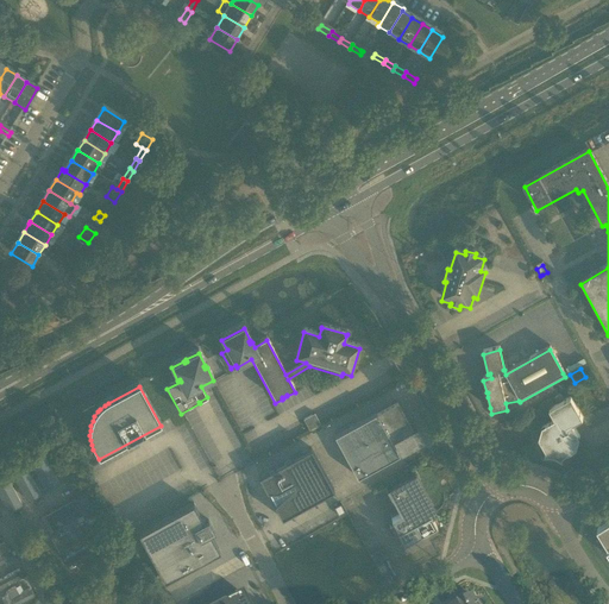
[(303,404),(314,398),(309,389),(299,395),(303,404)]
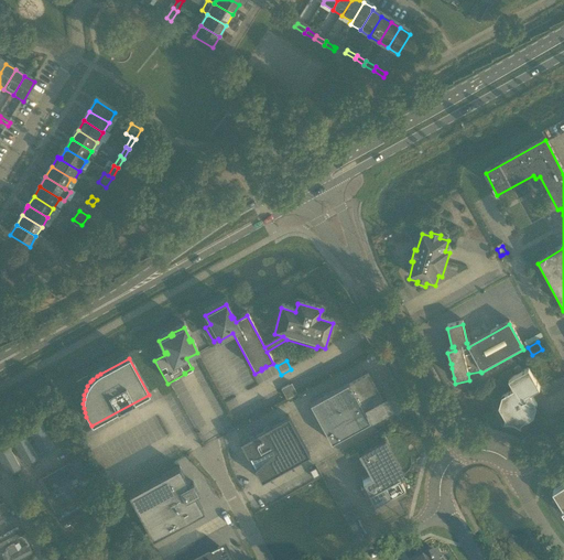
[(509,383),(513,391),(502,398),(499,409),(506,421),(505,424),(505,426),(510,426),(509,428),(516,430),(517,427),(521,430),(522,426),(534,419),(537,409),(531,397),(540,391),(529,372),(509,383)]
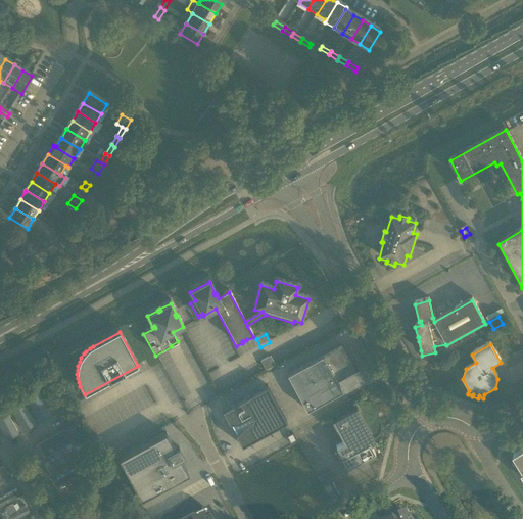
[(297,395),(350,367),(340,348),(287,378),(297,395)]
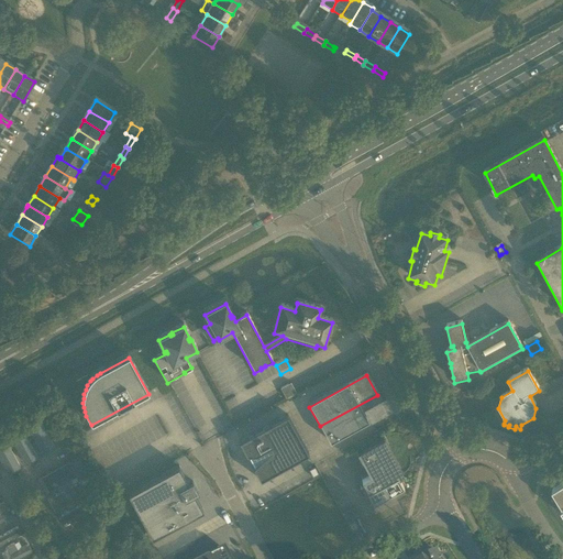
[(290,386),(280,392),(286,402),(296,396),(290,386)]
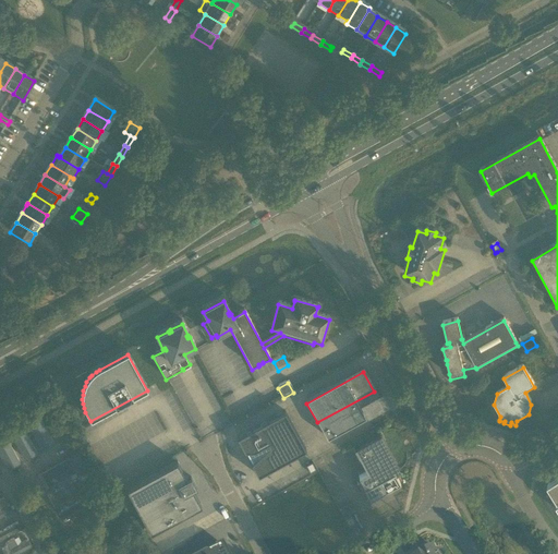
[(378,399),(374,392),(317,422),(327,442),(365,421),(364,419),(387,407),(381,397),(378,399)]
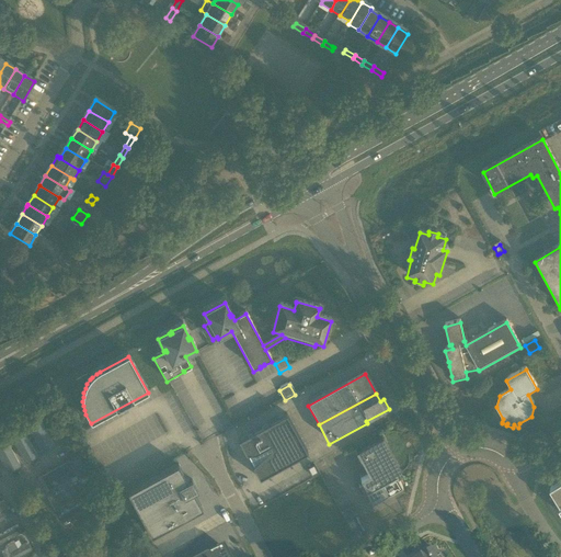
[(26,416),(30,422),(39,416),(36,410),(26,416)]
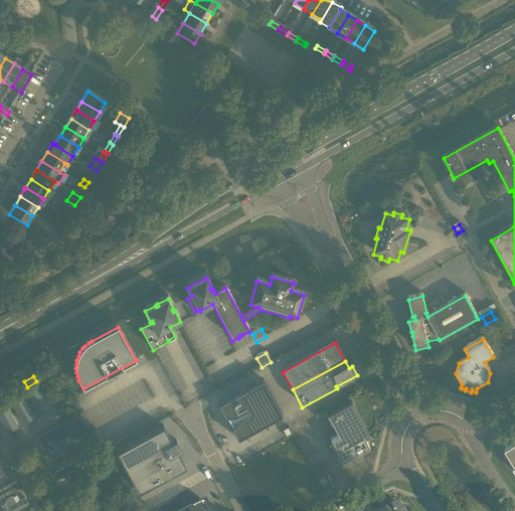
[(18,384),(21,390),(27,387),(24,381),(18,384)]
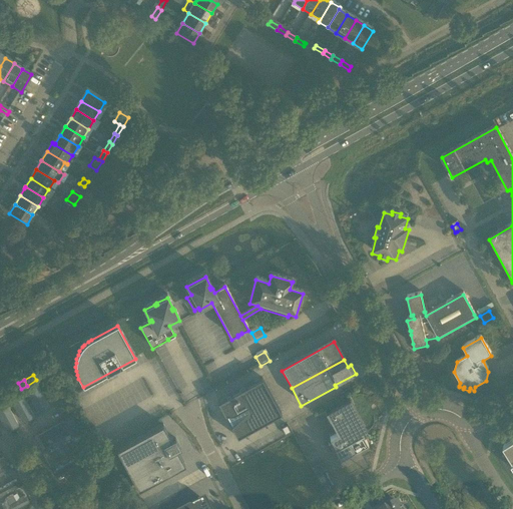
[(282,417),(263,381),(218,406),(224,418),(226,418),(232,428),(231,429),(237,441),(282,417)]
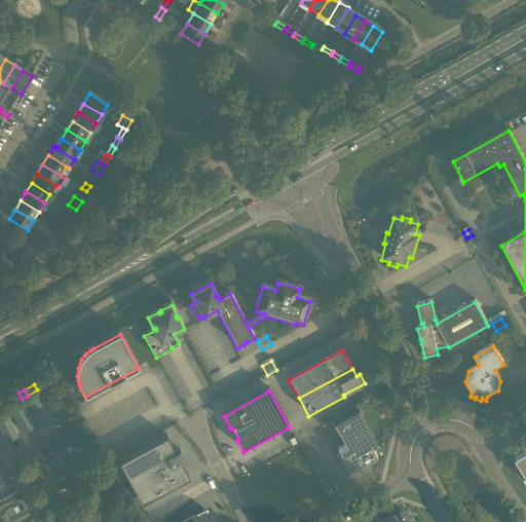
[(19,393),(9,399),(12,404),(22,399),(19,393)]
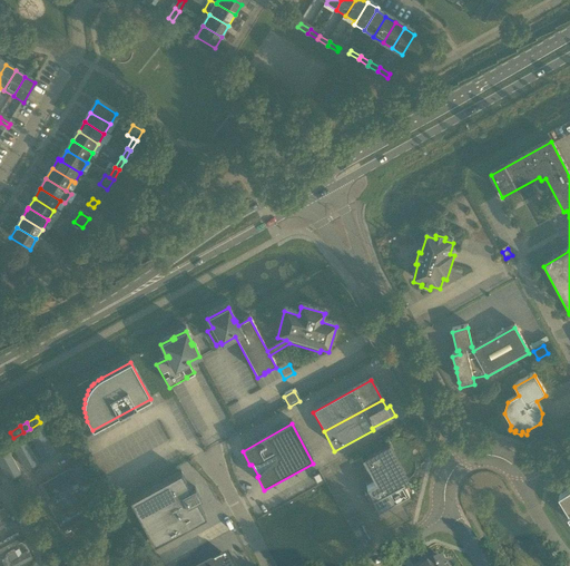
[(53,454),(51,448),(46,452),(32,431),(26,436),(41,461),(53,454)]
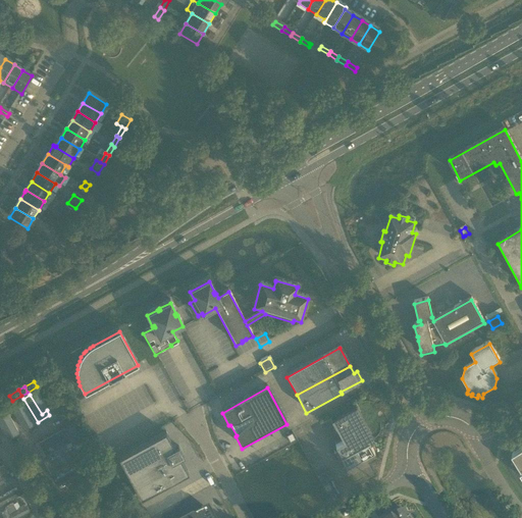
[(57,403),(49,408),(55,418),(63,413),(57,403)]
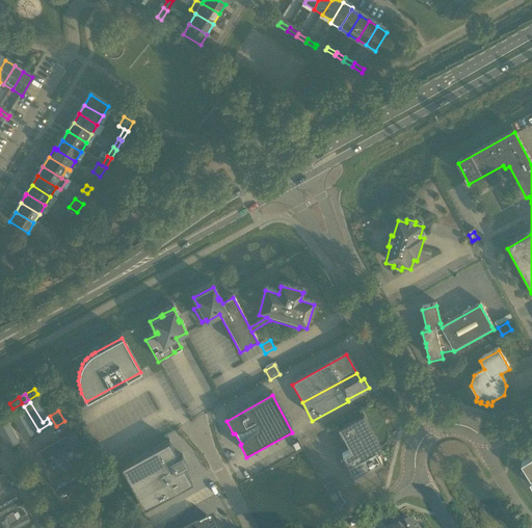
[(29,437),(15,412),(8,416),(23,441),(29,437)]
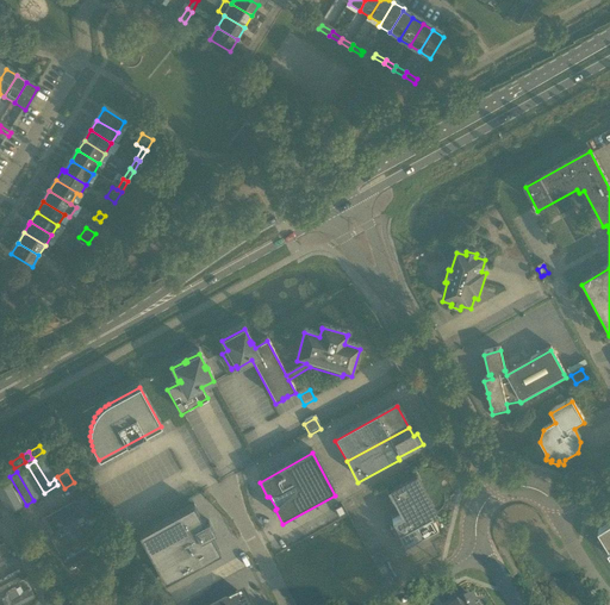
[(418,490),(422,487),(416,478),(387,494),(392,504),(392,503),(402,519),(392,524),(394,529),(390,532),(396,541),(399,538),(405,549),(437,531),(431,521),(434,518),(418,490)]
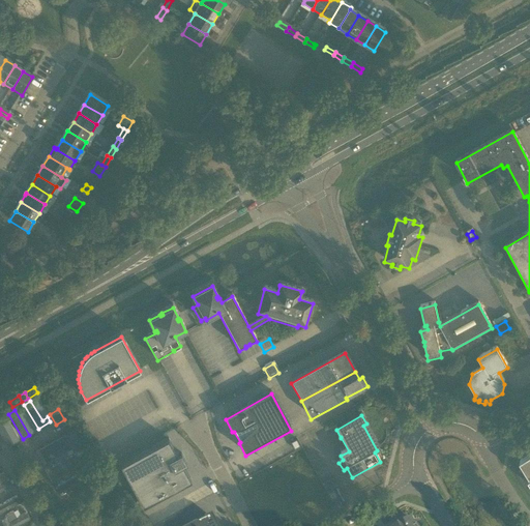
[(0,438),(4,446),(10,443),(7,439),(15,435),(7,424),(1,427),(0,425),(0,438)]
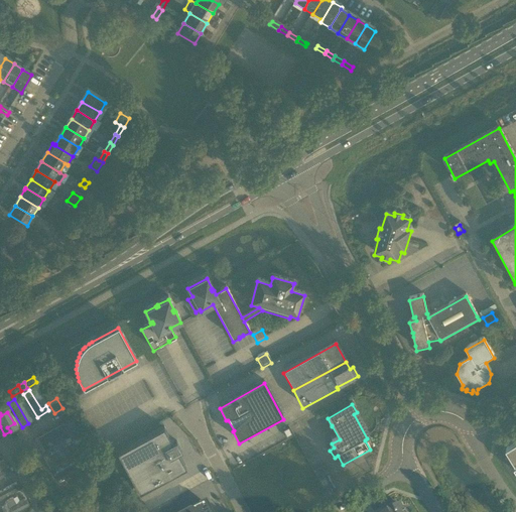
[(42,452),(69,437),(65,430),(38,444),(42,452)]
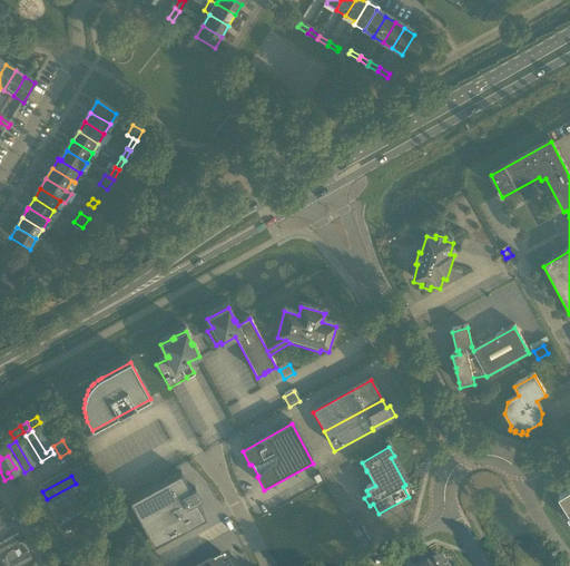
[(82,476),(77,479),(82,489),(88,486),(82,476)]
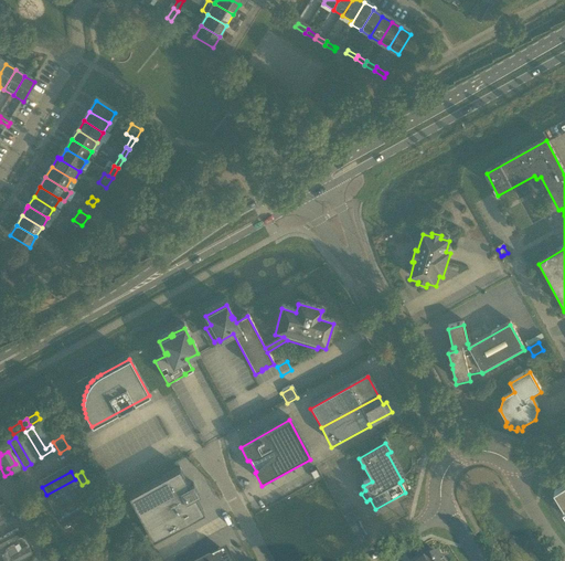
[(128,500),(152,544),(204,516),(194,499),(198,497),(192,487),(189,489),(179,472),(128,500)]
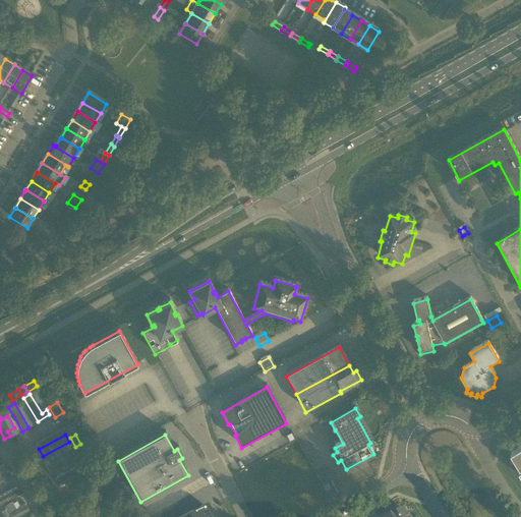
[(289,446),(295,443),(291,436),(285,439),(289,446)]
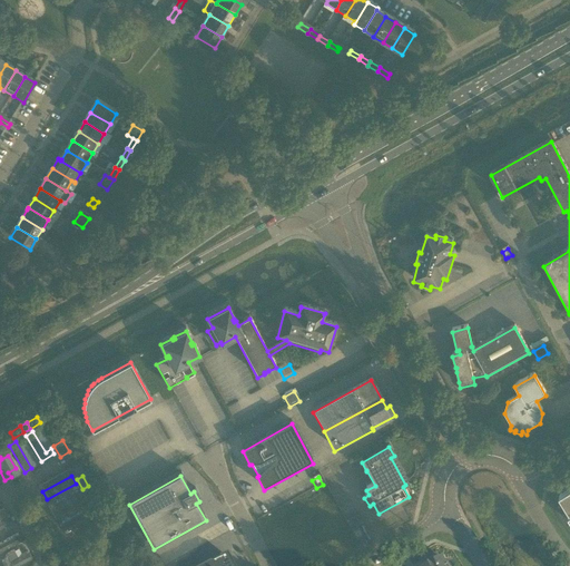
[(569,490),(559,498),(567,509),(569,507),(569,508),(569,516),(569,517),(569,519),(569,490)]
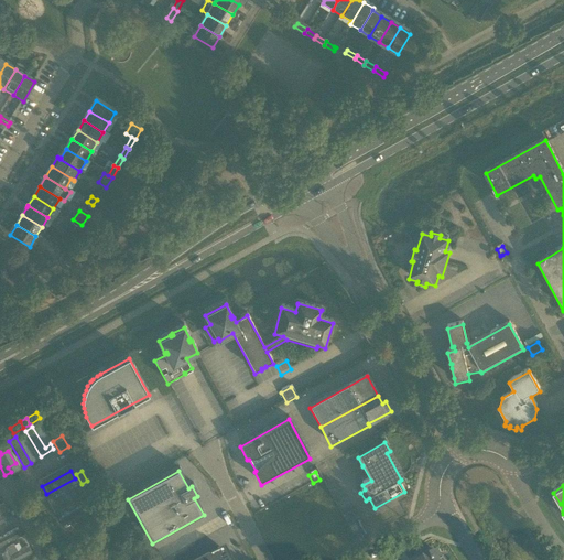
[(97,498),(90,487),(85,491),(90,502),(97,498)]
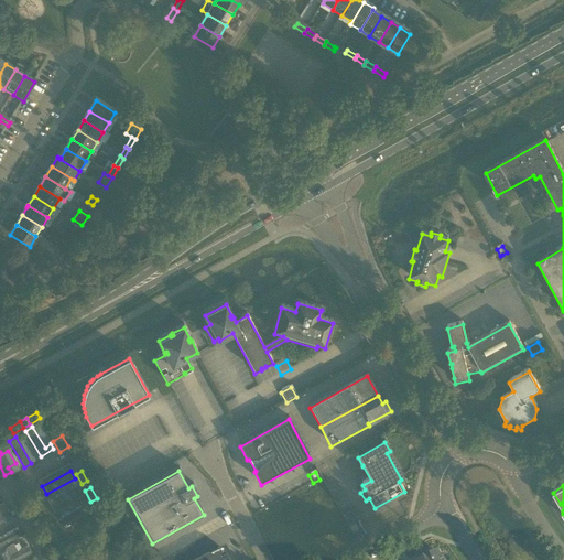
[(60,513),(84,499),(78,490),(54,502),(60,513)]
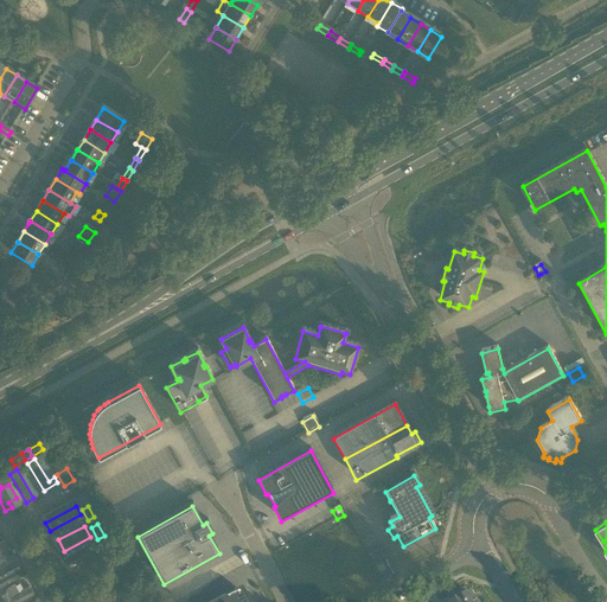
[(101,546),(108,557),(114,554),(108,543),(101,546)]
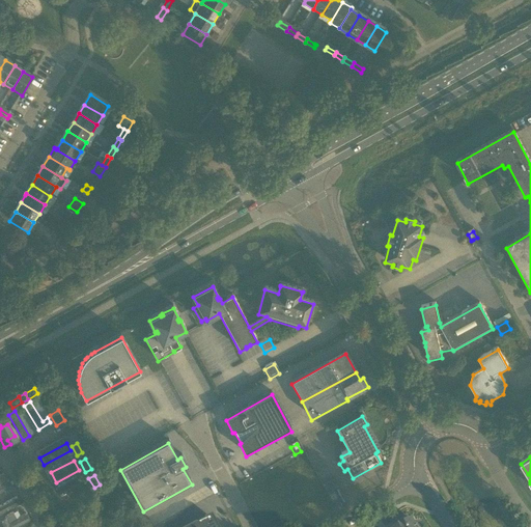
[(58,489),(63,499),(86,487),(83,480),(81,477),(58,489)]
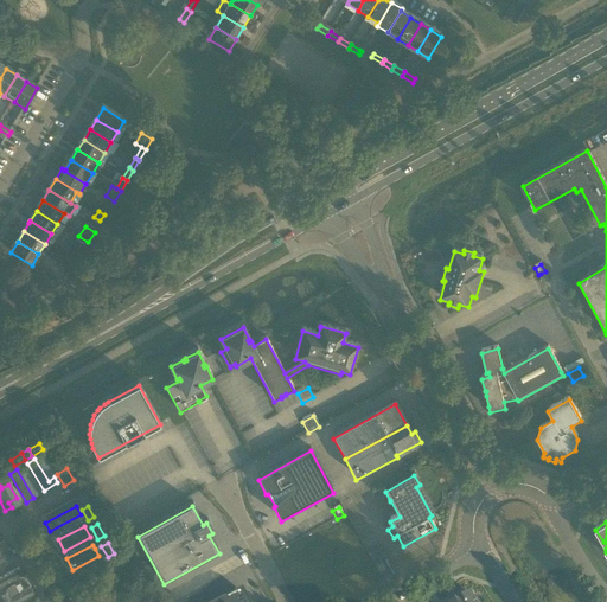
[(5,546),(0,549),(0,568),(13,562),(5,546)]
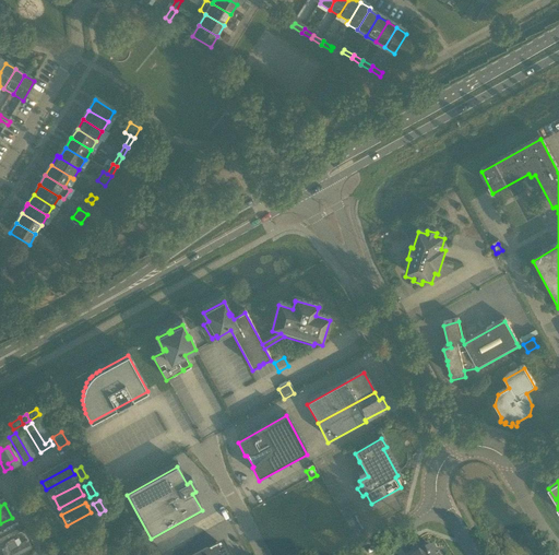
[(349,531),(356,528),(352,521),(346,524),(349,531)]
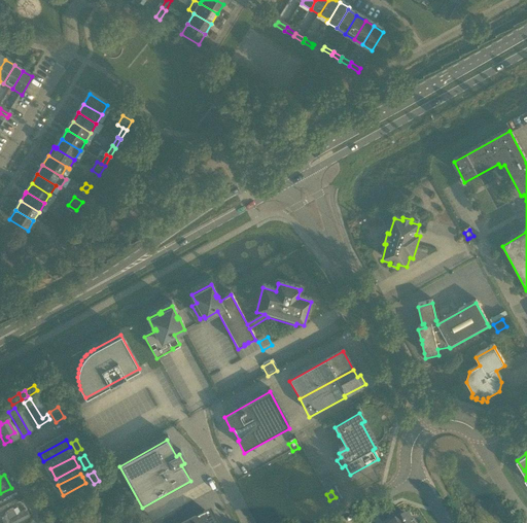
[(21,504),(16,496),(0,504),(0,516),(21,504)]
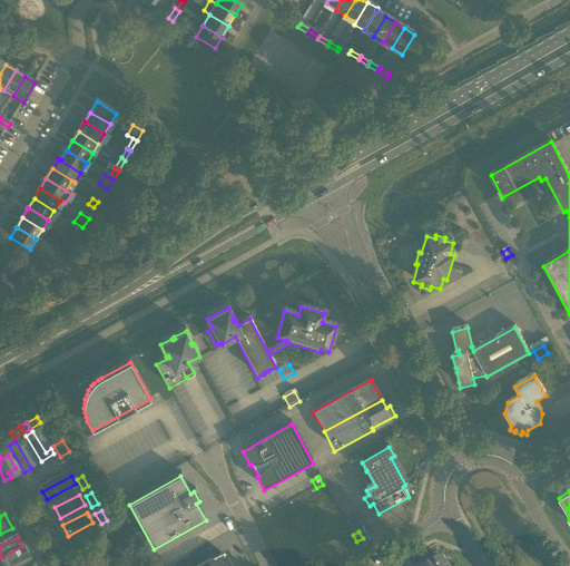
[(33,565),(29,556),(19,562),(16,555),(6,560),(8,565),(33,565)]
